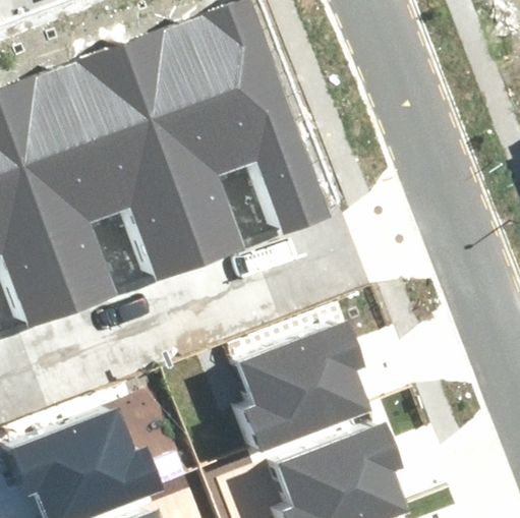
[(284,230),(331,213),(252,0),(231,0),(184,17),(240,167),(258,161),(284,230)]
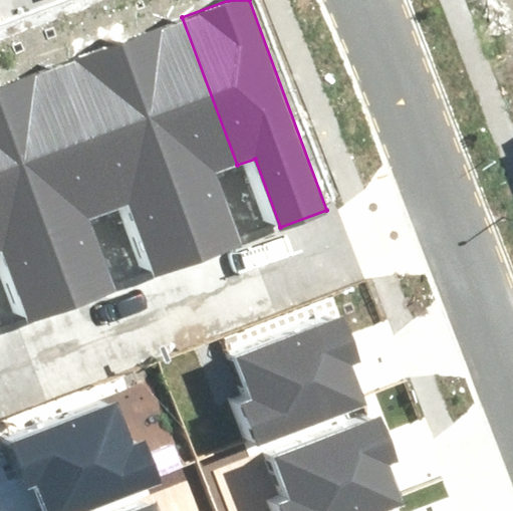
[(118,39),(199,256),(241,240),(217,173),(237,165),(182,17),(118,39)]
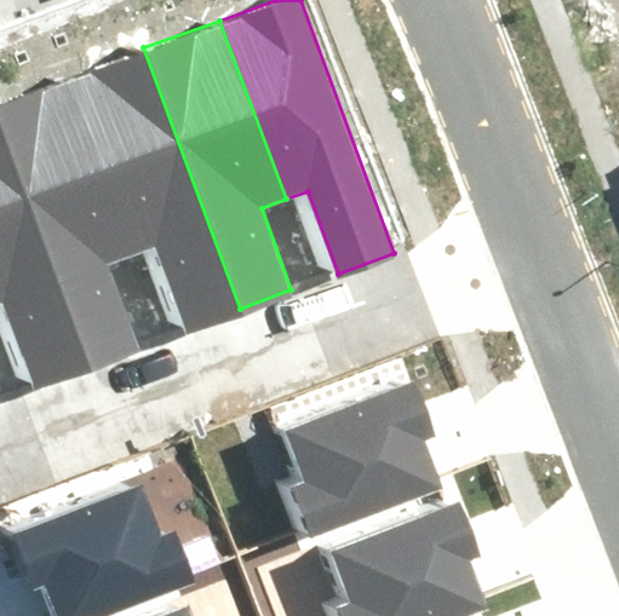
[(184,328),(240,309),(143,47),(64,76),(131,255),(154,247),(184,328)]
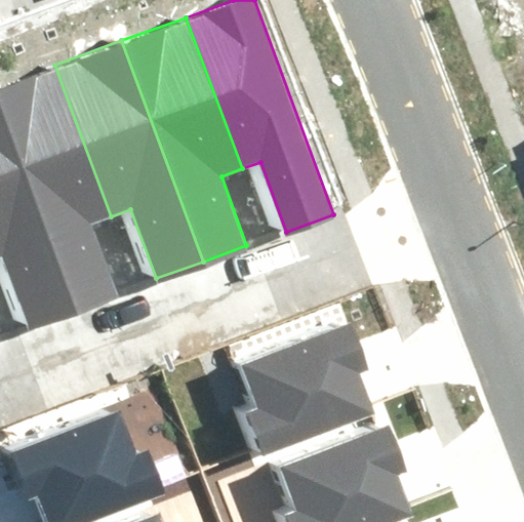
[(0,119),(70,309),(115,293),(89,225),(111,216),(54,65),(0,84),(0,119)]
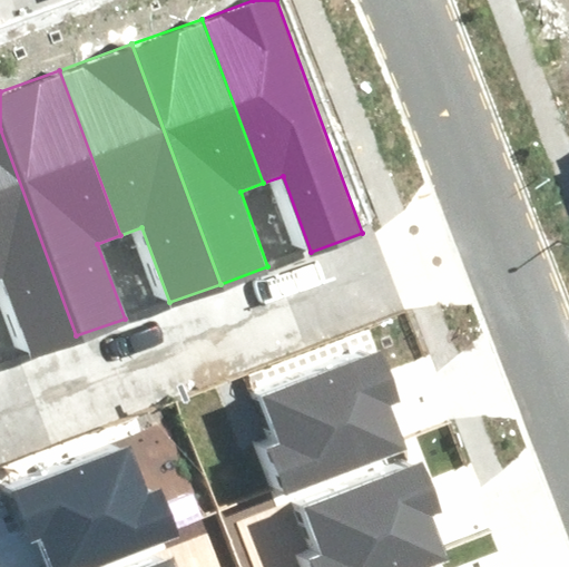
[(0,285),(26,354),(76,335),(0,129),(0,285)]
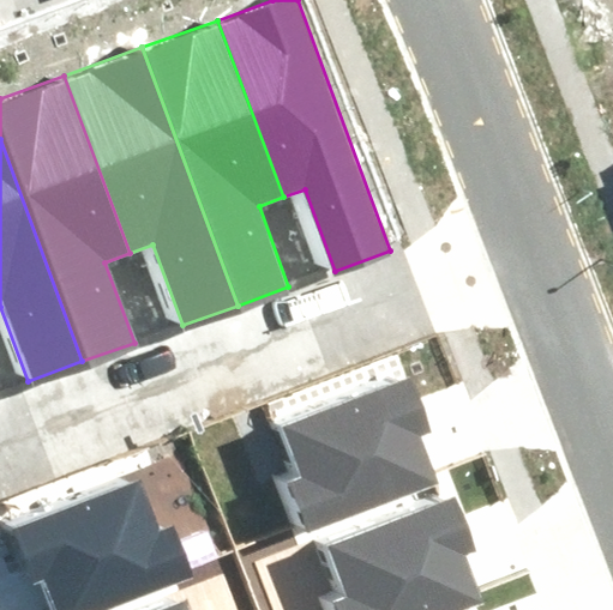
[(296,473),(289,476),(312,533),(438,483),(418,432),(432,426),(412,378),(280,430),(296,473)]
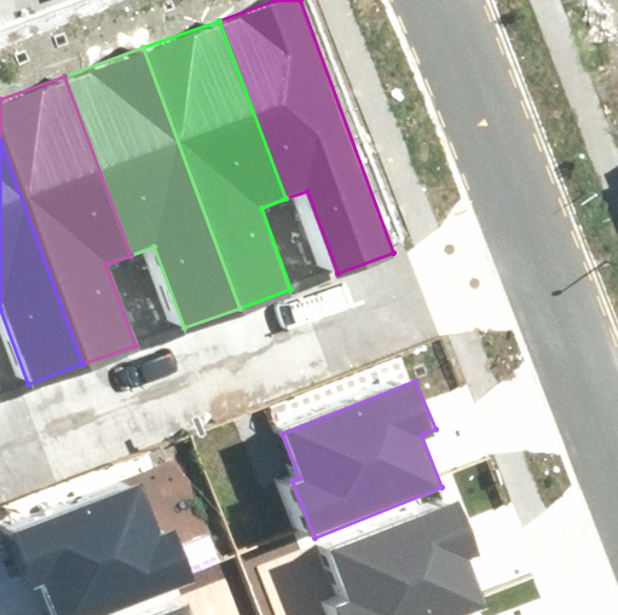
[(12,534),(35,592),(44,589),(53,614),(103,614),(194,579),(174,531),(161,535),(140,483),(12,534)]
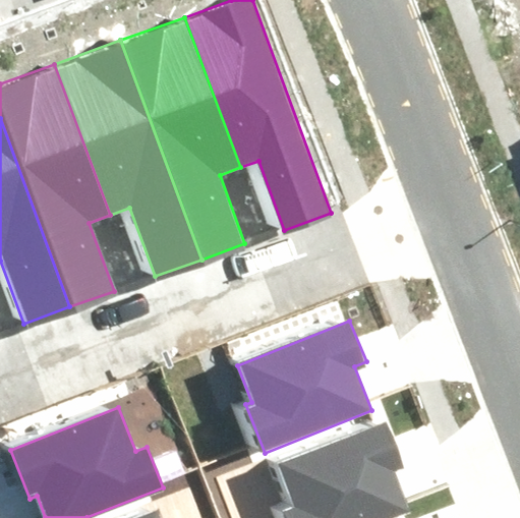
[(285,504),(279,506),(283,517),(390,517),(405,512),(388,468),(399,463),(383,422),(271,466),(285,504)]
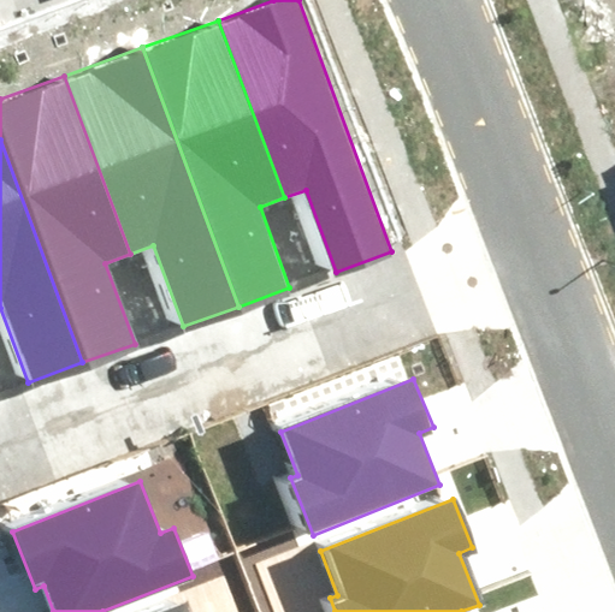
[(187,611),(181,598),(146,611),(187,611)]
